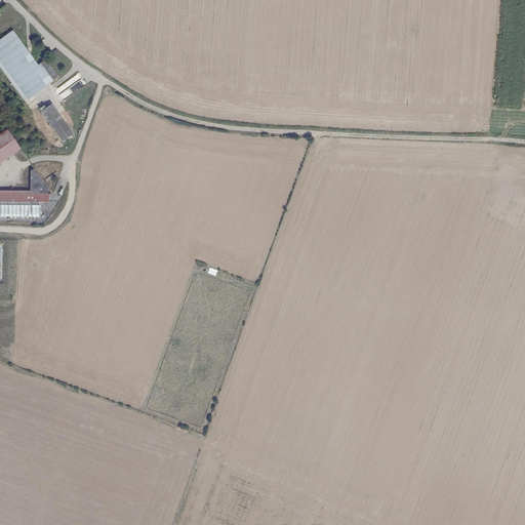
[(36,66),(11,31),(0,38),(0,69),(23,102),(56,77),(44,59),(36,66)]
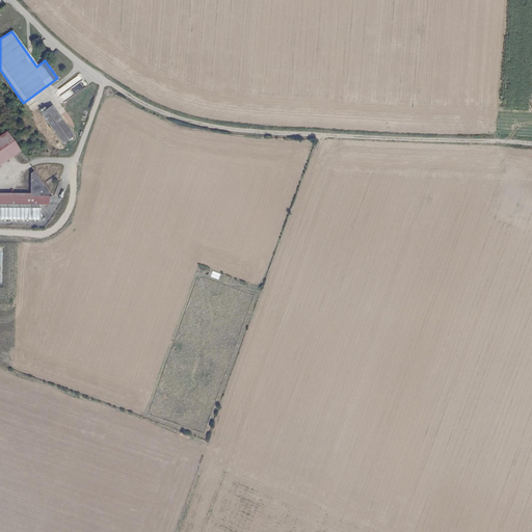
[(61,103),(74,92),(71,88),(58,98),(61,103)]
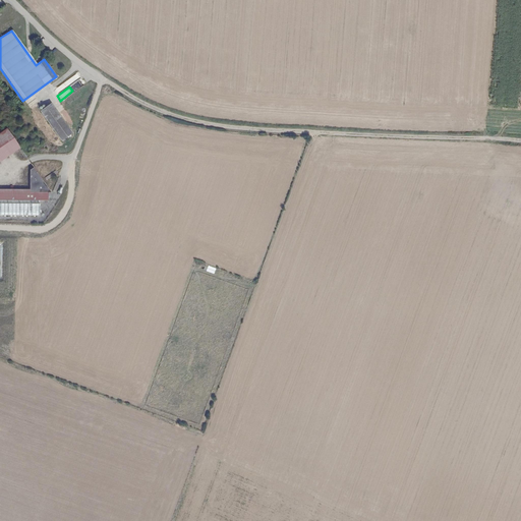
[(60,140),(70,133),(49,104),(39,111),(60,140)]
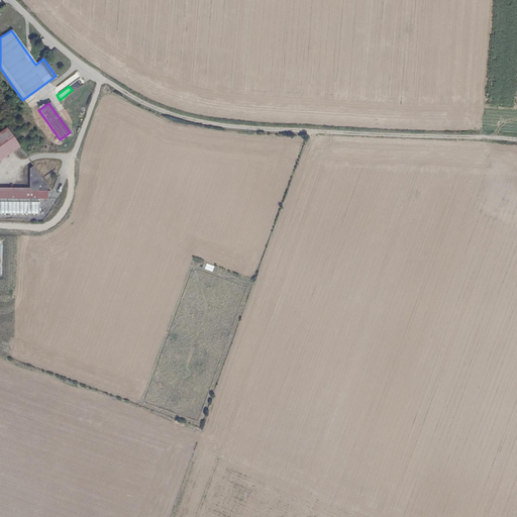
[(0,159),(14,148),(3,131),(0,133),(0,159)]
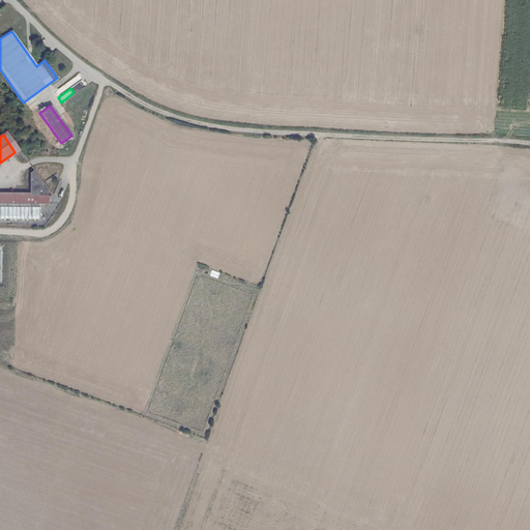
[(29,195),(0,195),(0,217),(38,218),(38,203),(47,203),(47,192),(49,192),(32,169),(28,172),(29,195)]
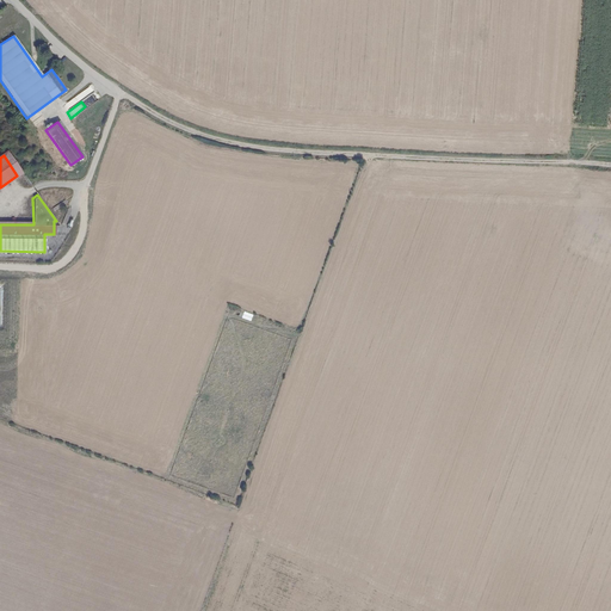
[(252,321),(254,315),(245,312),(242,318),(252,321)]
